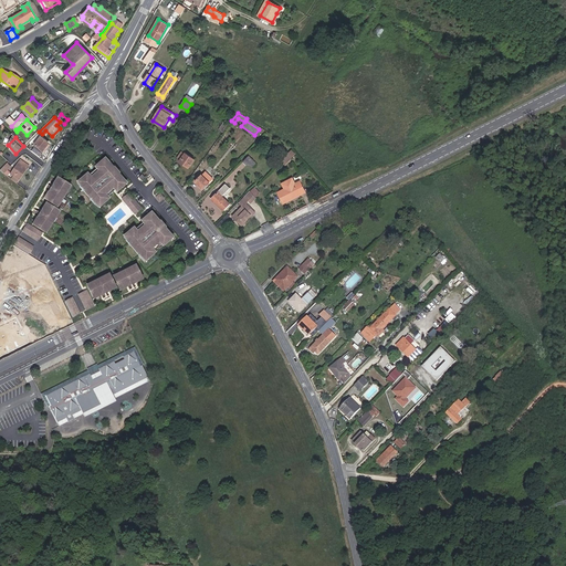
[(44,147),(48,143),(40,137),(32,146),(42,153),(45,149),(44,147)]
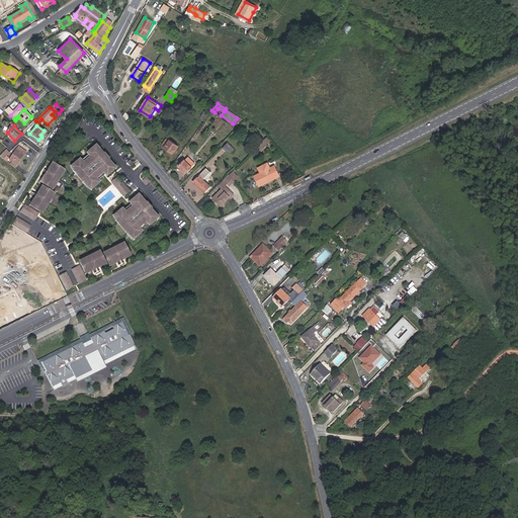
[(267,136),(256,147),(260,151),(271,141),(267,136)]
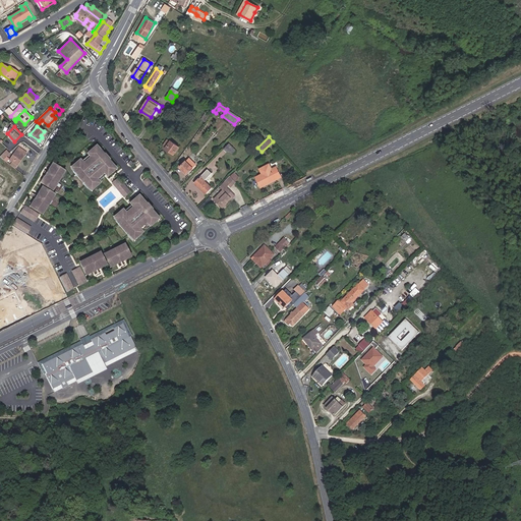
[(166,148),(174,155),(179,147),(171,140),(170,141),(167,139),(164,145),(166,148)]
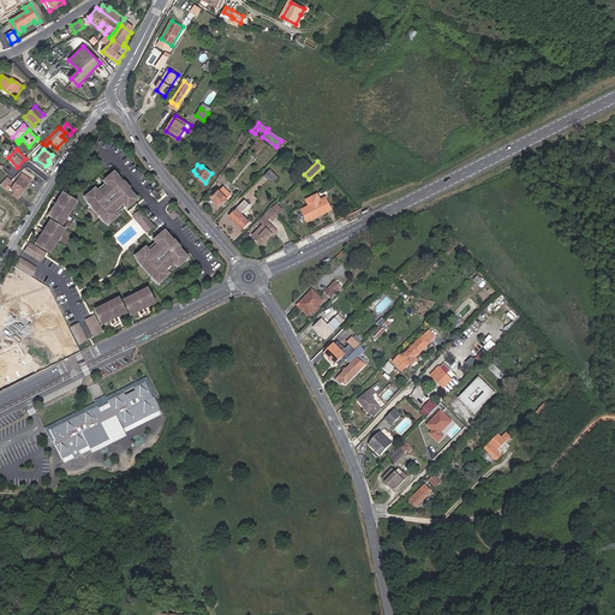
[(89,203),(94,209),(96,208),(103,215),(102,216),(105,220),(115,212),(112,207),(120,198),(124,203),(135,195),(131,191),(130,192),(124,184),(126,183),(120,175),(118,178),(112,171),(113,169),(109,166),(100,174),(103,179),(94,186),(90,181),(81,190),(83,195),(84,193),(91,201),(89,203)]
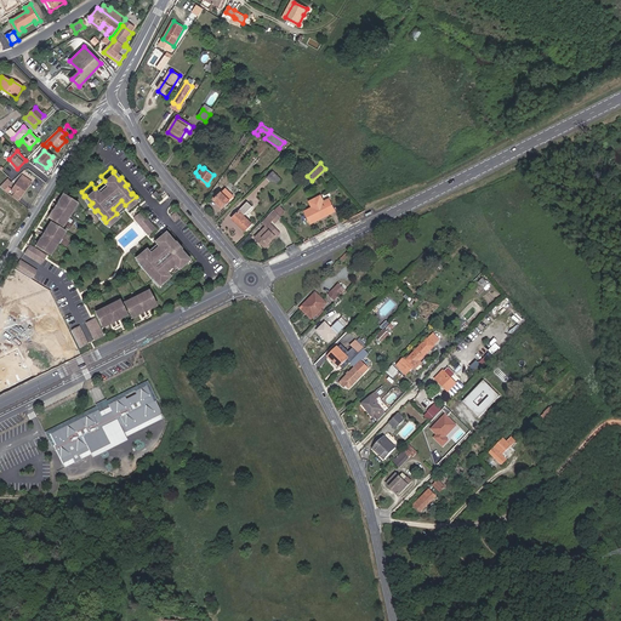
[(281,178),(273,171),(267,177),(272,181),(273,180),(277,183),(281,178)]
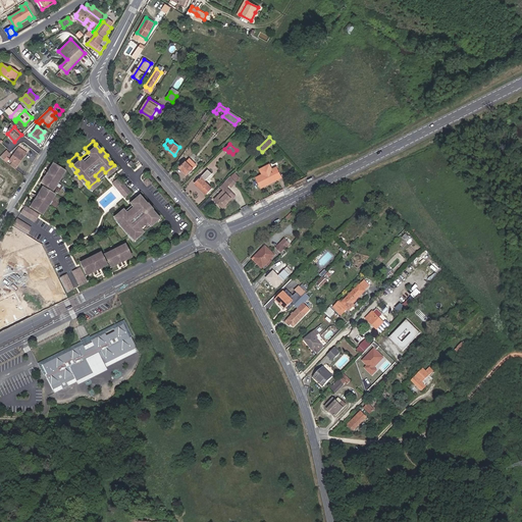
[(17,166),(27,154),(18,148),(9,161),(12,163),(17,166)]
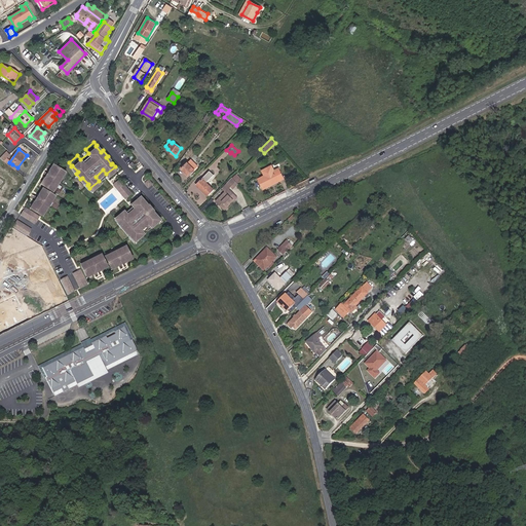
[(0,158),(6,164),(8,162),(6,159),(9,156),(6,152),(0,158)]
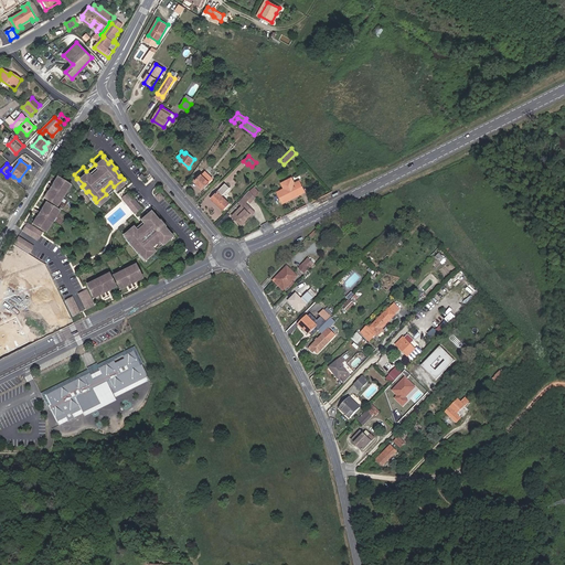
[(203,189),(213,179),(205,171),(195,182),(203,189)]
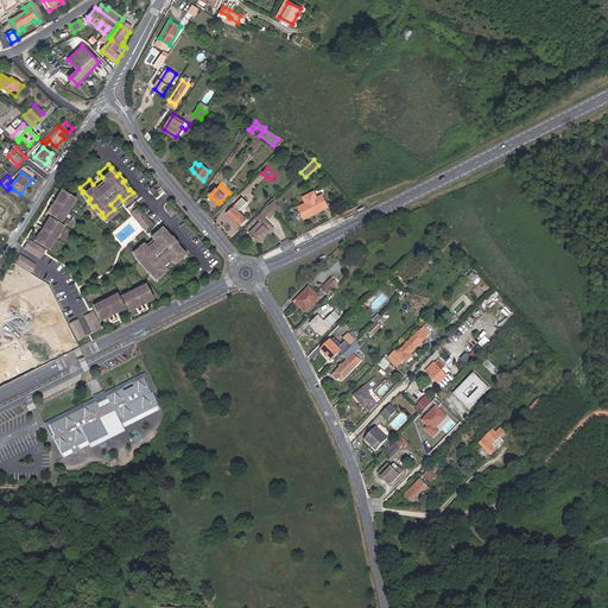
[(299,206),(305,219),(329,207),(323,195),(318,197),(315,191),(304,197),(306,202),(299,206)]
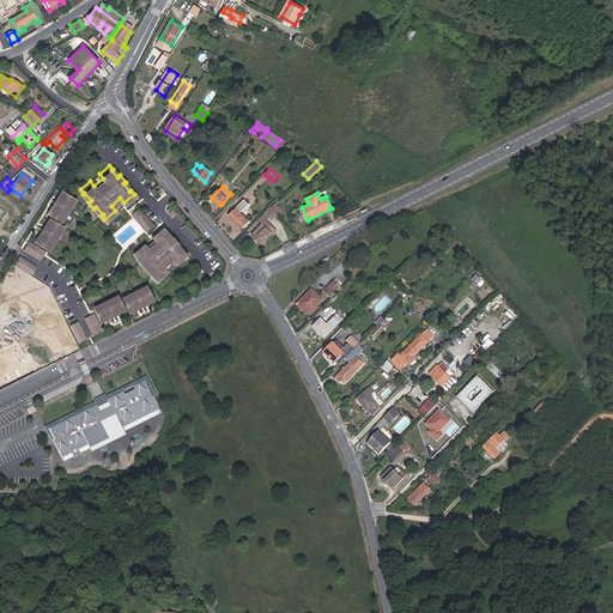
[(78,208),(64,198),(48,219),(64,229),(78,208)]
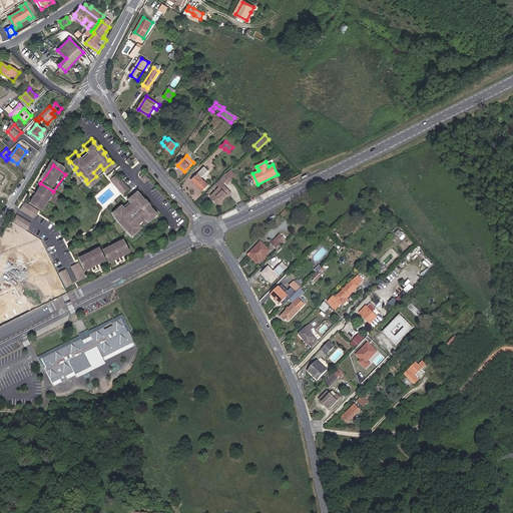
[(202,190),(208,184),(201,177),(207,170),(204,167),(191,180),(202,190)]
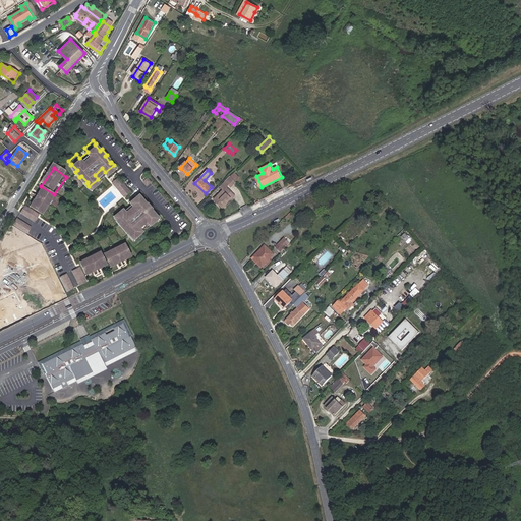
[(128,190),(117,176),(112,180),(124,194),(128,190)]
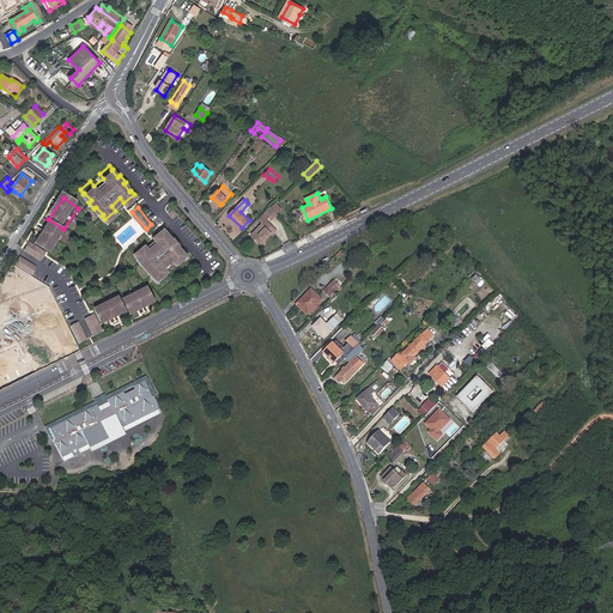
[(278,214),(272,207),(265,213),(260,218),(265,223),(253,234),(261,242),(274,229),(269,223),(266,220),(268,218),(272,220),(278,214)]
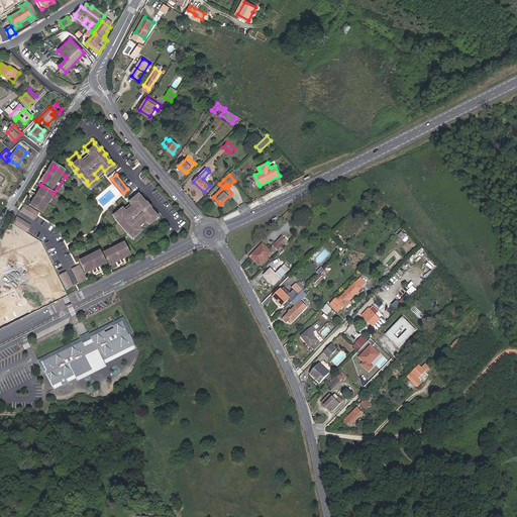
[(55,198),(42,190),(29,207),(42,216),(55,198)]
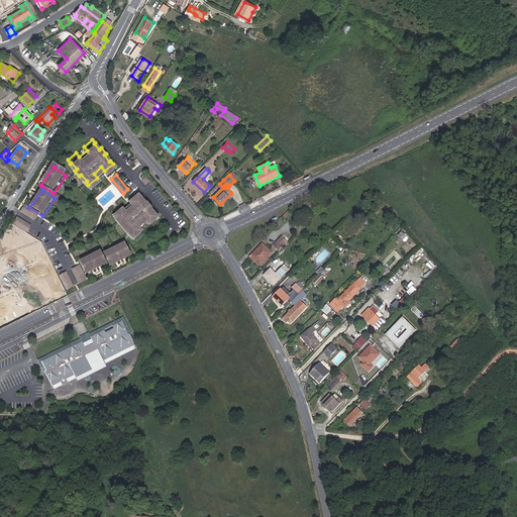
[(151,207),(147,202),(145,204),(140,197),(141,196),(138,193),(129,200),(133,204),(125,211),(122,207),(113,214),(116,217),(117,217),(123,223),(121,225),(125,230),(127,228),(132,235),(134,239),(143,231),(139,228),(147,221),(150,225),(160,218),(157,215),(156,215),(150,209),(151,207)]
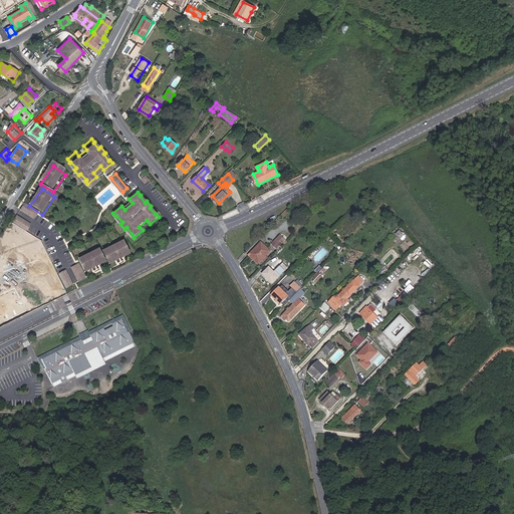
[(230,192),(219,203),(220,205),(232,194),(230,192)]
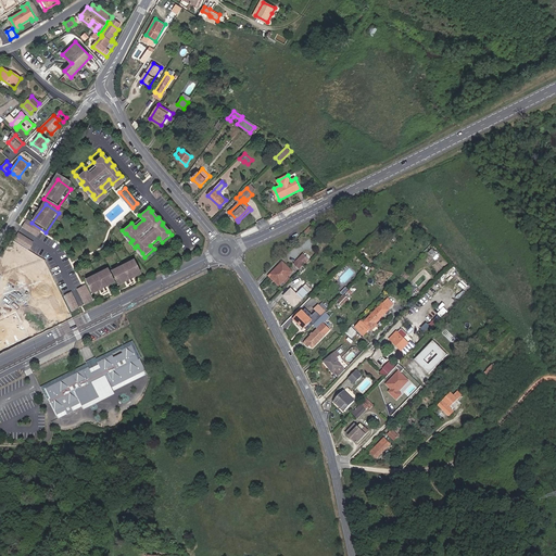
[(41,234),(27,224),(24,229),(37,239),(41,234)]
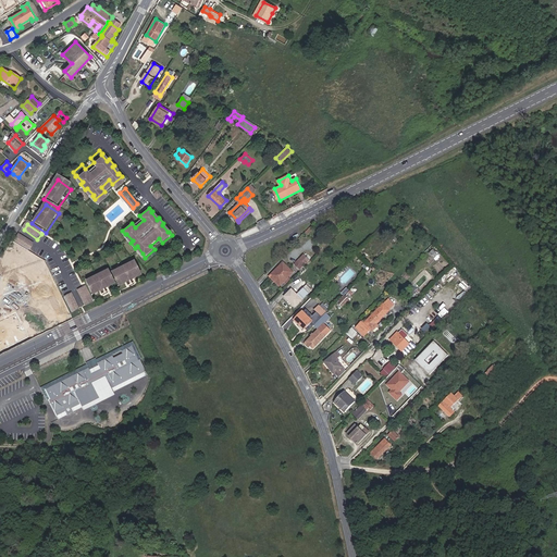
[(20,235),(15,242),(29,250),(33,245),(20,235)]
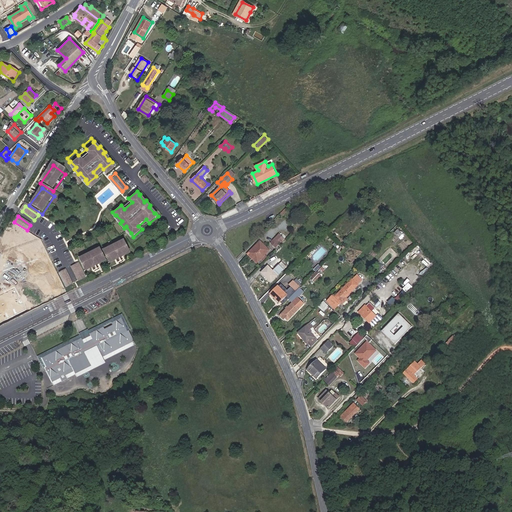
[(280,234),(271,243),(276,248),(285,239),(280,234)]
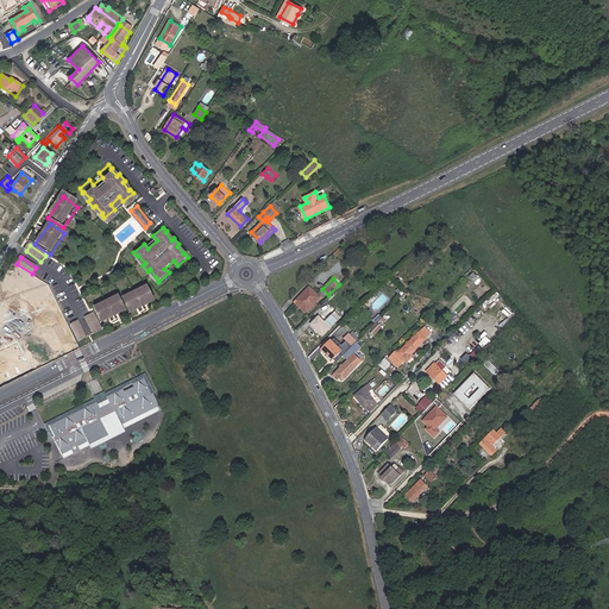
[(296,301),(307,312),(320,297),(311,288),(296,301)]
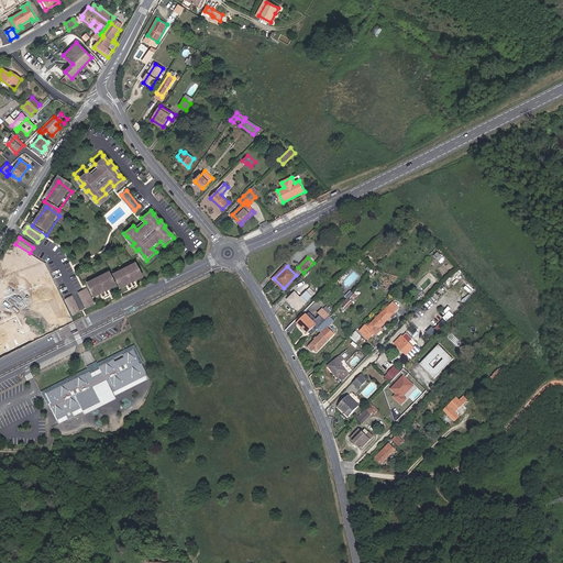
[(138,287),(131,272),(109,280),(116,297),(138,287)]
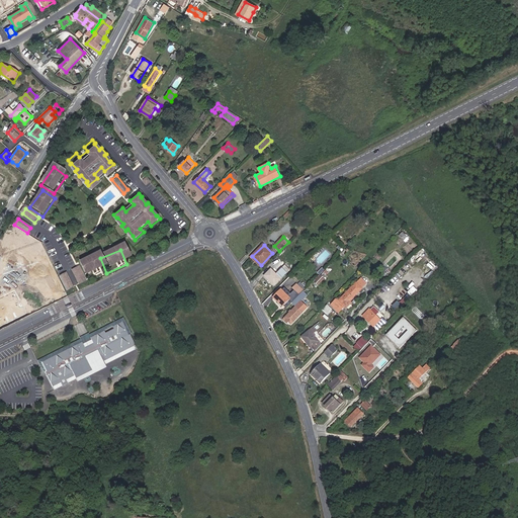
[(101,269),(95,255),(75,263),(81,277),(101,269)]
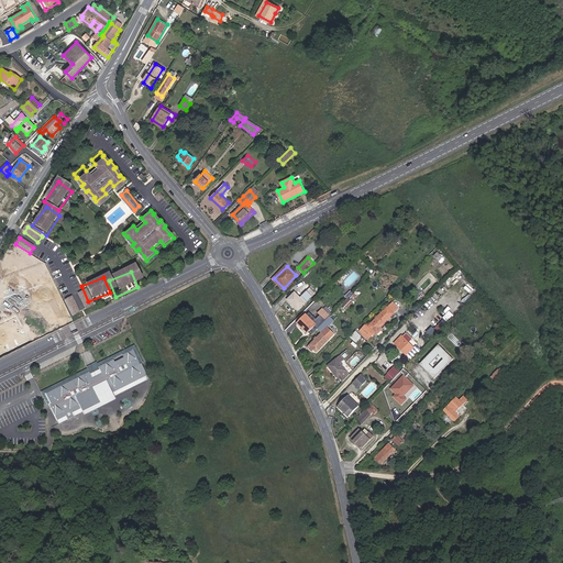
[(283,289),(284,288),(274,278),(273,280),(283,289)]
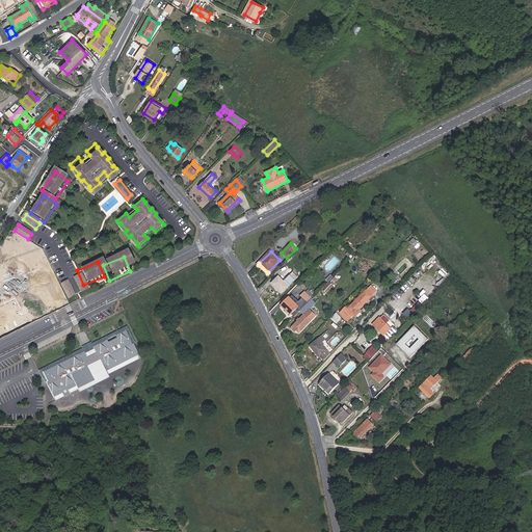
[(342,280),(350,271),(346,266),(337,275),(342,280)]
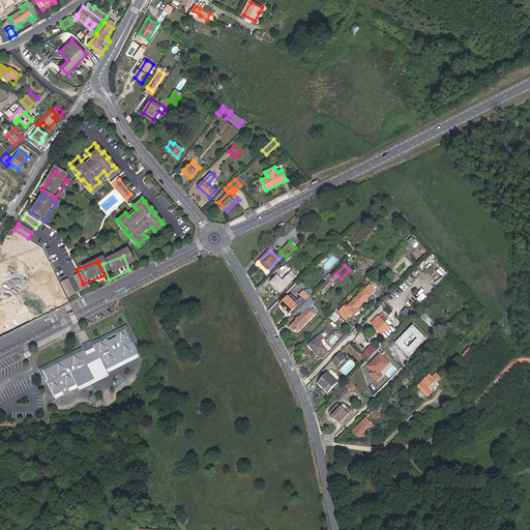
[(281,291),(297,275),(292,271),(283,281),(278,275),(271,282),(281,291)]
